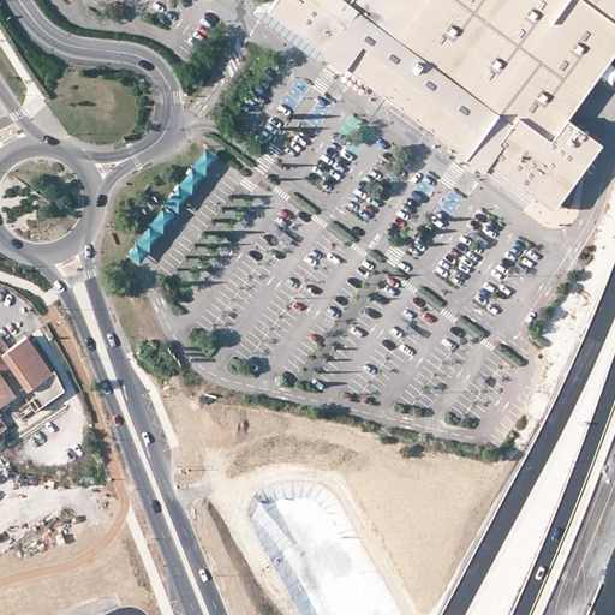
[(274,0),(267,11),(326,55),(327,53),(348,69),(347,70),(458,151),(459,149),(488,169),(487,173),(529,204),(533,198),(556,204),(569,209),(579,173),(590,138),(566,120),(614,52),(614,0),(350,0),(347,4),(341,0),(274,0)]
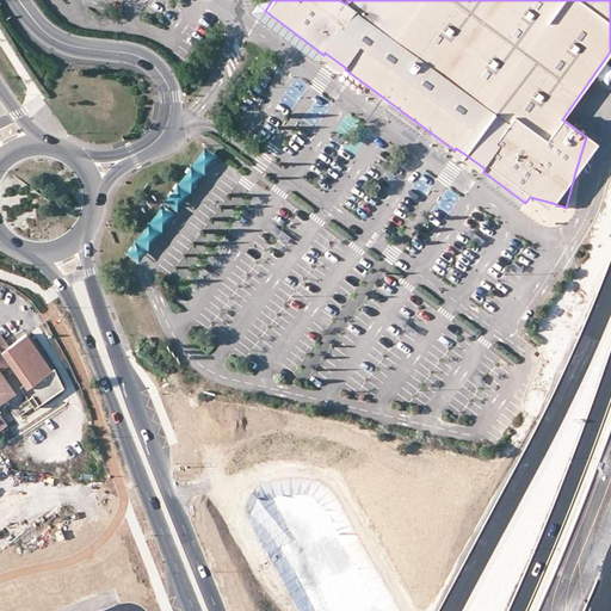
[(323,55),(345,69),(346,68),(325,53),(323,55)]
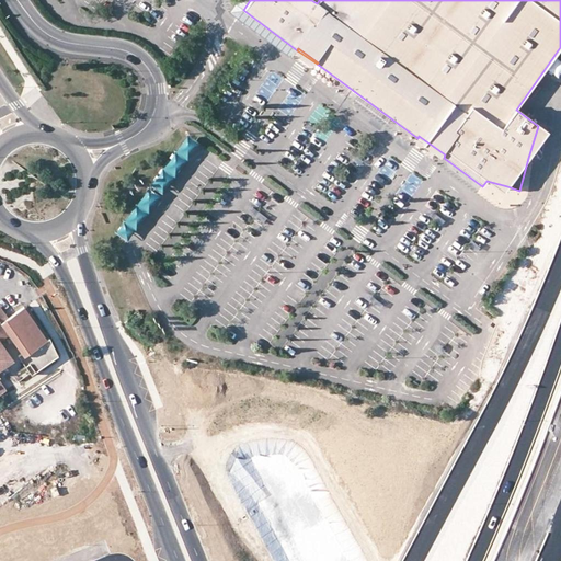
[(538,126),(528,158),(548,133),(538,126)]
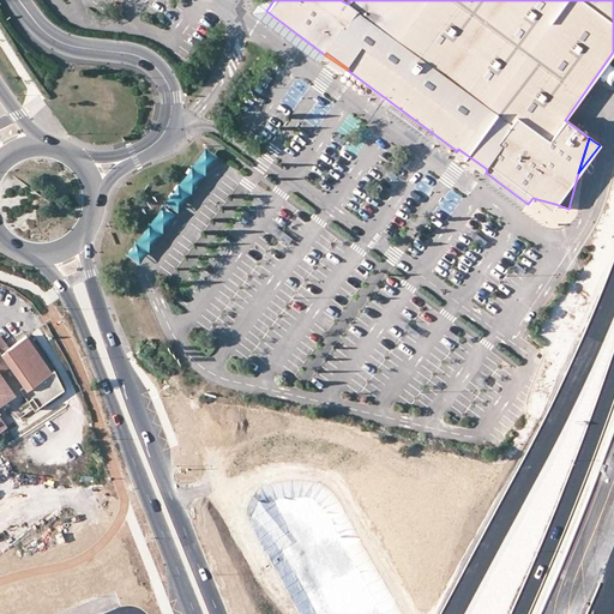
[(457,151),(486,173),(487,169),(458,149),(457,151)]
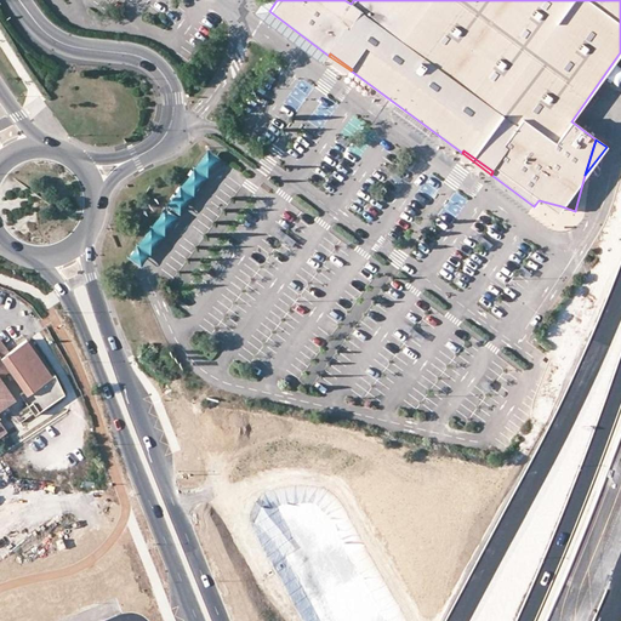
[(216,166),(201,155),(136,250),(148,258),(216,166)]
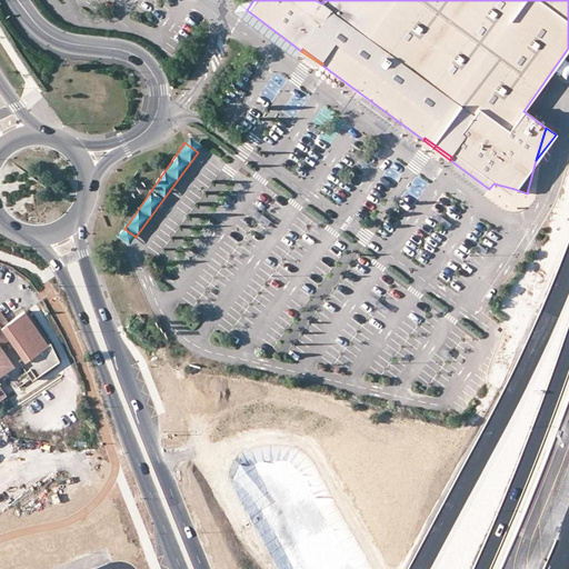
[(510,196),(515,189),(493,183),(510,196)]
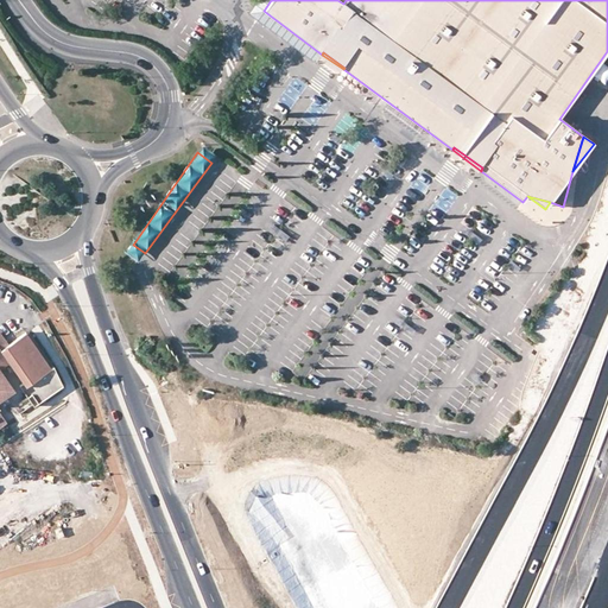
[(543,301),(524,334),(549,348),(569,316),(543,301)]
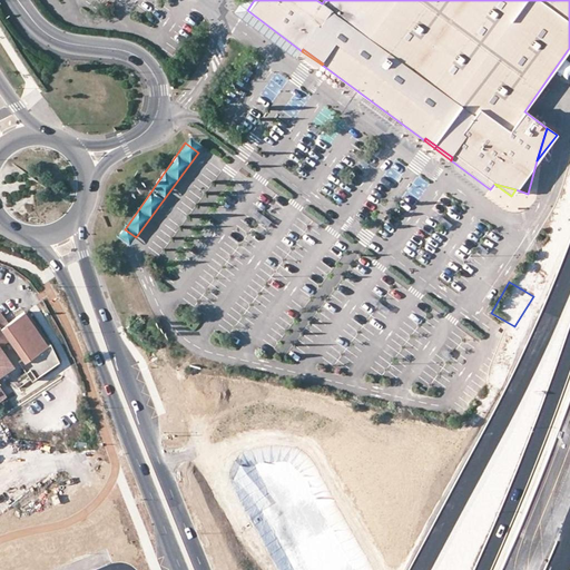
[(0,331),(9,343),(21,362),(18,364),(31,384),(36,381),(33,379),(42,373),(43,375),(59,365),(50,346),(47,349),(23,315),(10,324),(8,325),(0,331)]
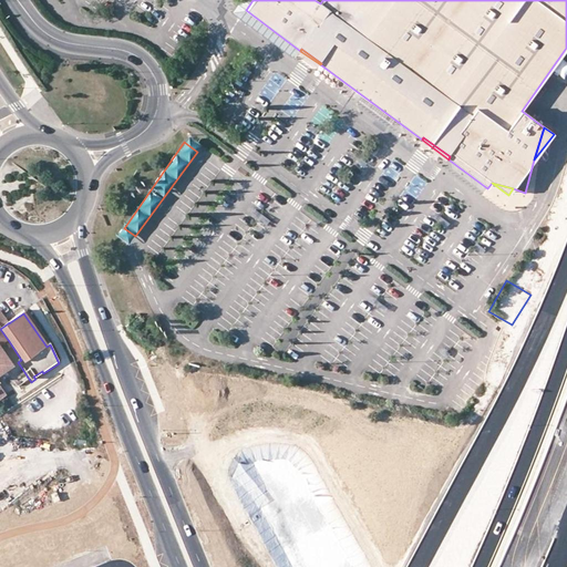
[(0,373),(12,366),(0,348),(0,347),(9,341),(0,329),(0,328),(0,373)]
